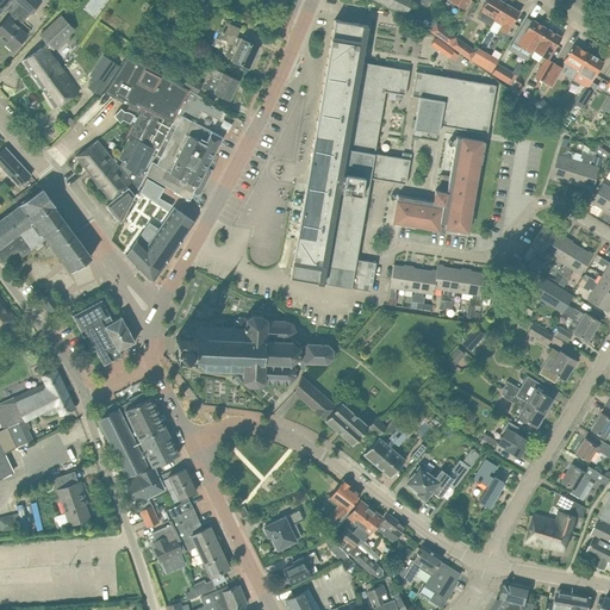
[(0,0),(0,14),(13,0),(0,0)]
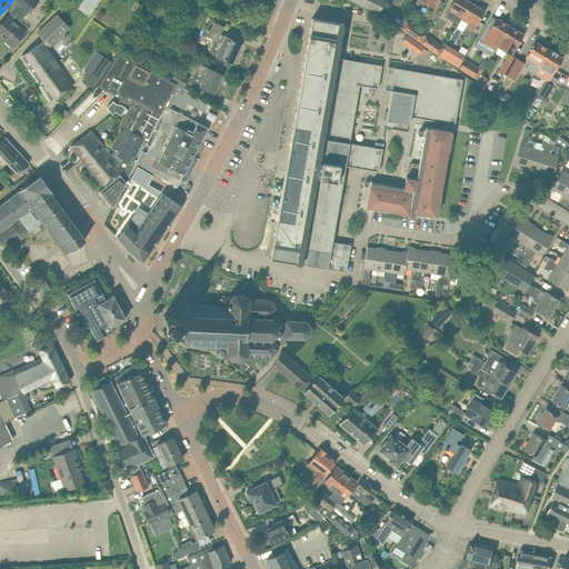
[(38,0),(15,0),(29,12),(39,1),(38,0)]
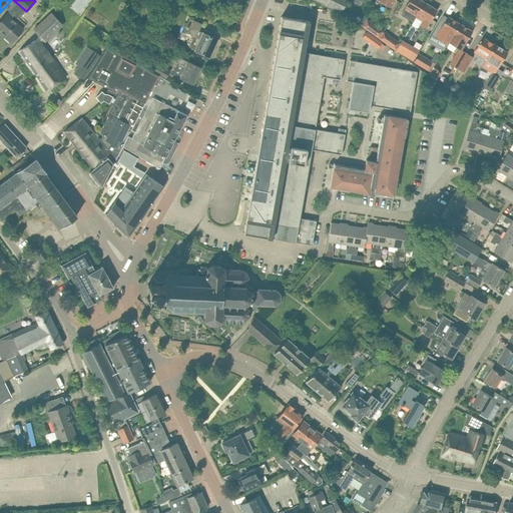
[(325,0),(324,3),(341,11),(346,0),(325,0)]
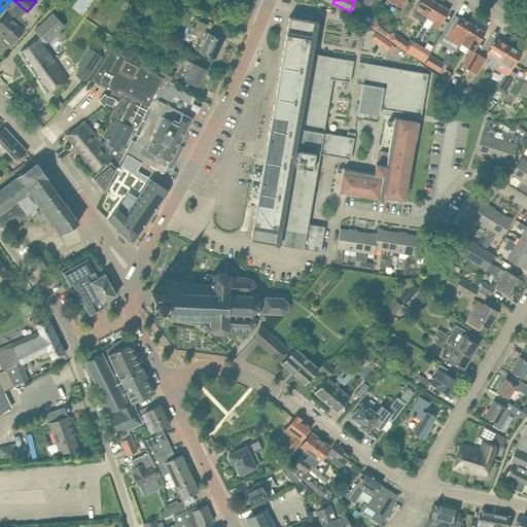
[(427,18),(436,2),(431,0),(420,0),(416,6),(417,6),(412,15),(424,23),(427,18)]
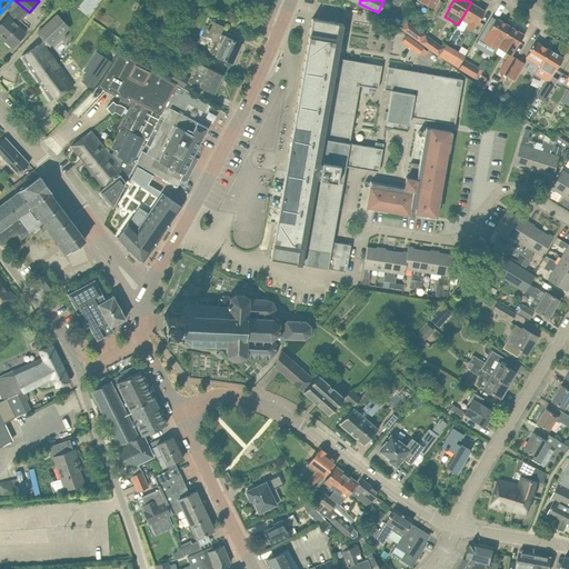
[(485,11),(471,2),(461,19),(475,27),(485,11)]
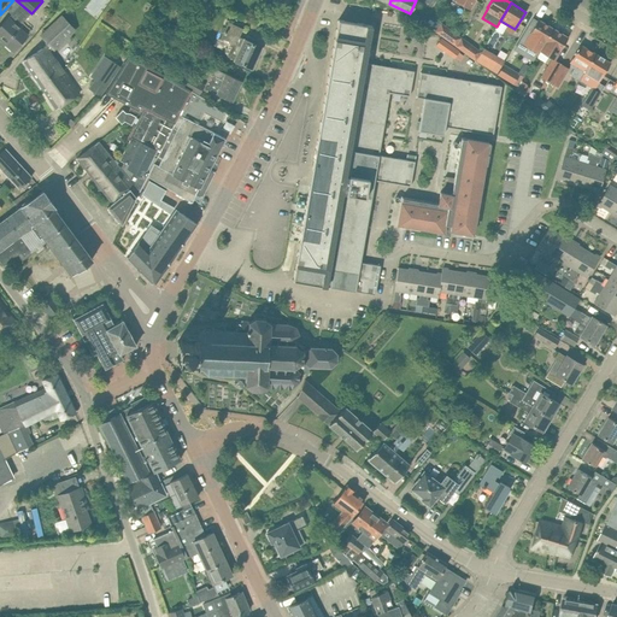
[(4,23),(0,25),(0,35),(6,41),(4,43),(13,52),(21,42),(28,35),(18,28),(22,23),(12,13),(9,18),(7,18),(4,23)]
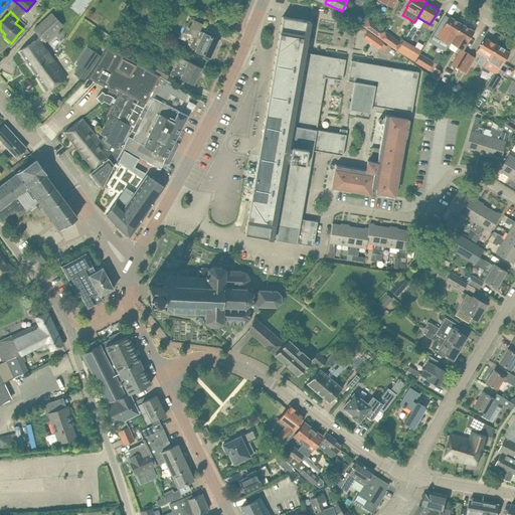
[(19,50),(33,70),(51,58),(40,42),(43,40),(44,41),(62,24),(51,12),(33,29),(40,37),(38,38),(38,37),(19,50)]
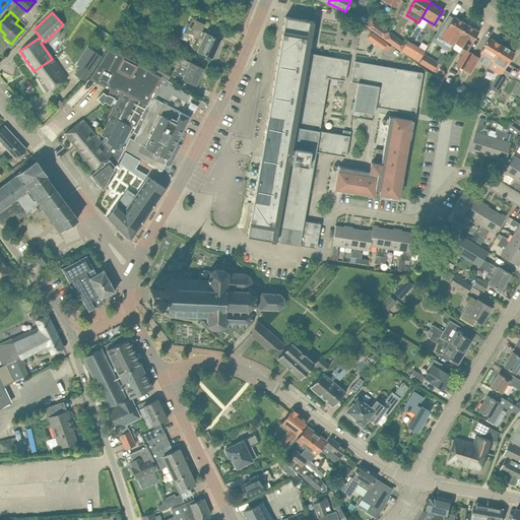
[(348,60),(308,53),(314,21),(285,16),(247,237),(316,248),(320,223),(304,220),(316,152),(345,157),(349,136),(319,130),(328,78),(345,81),(348,60)]
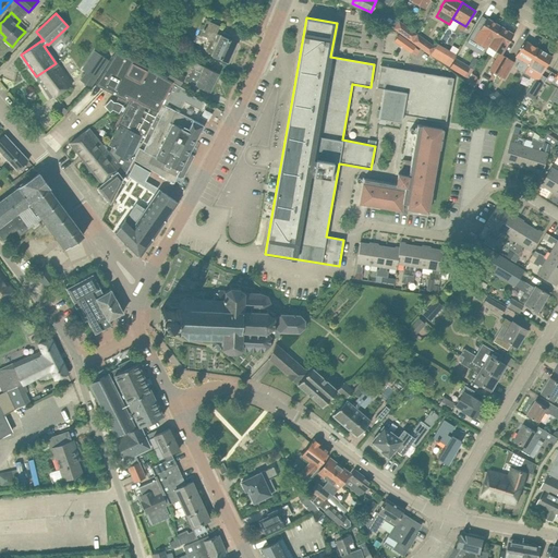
[(500,25),(486,17),(485,20),(482,17),(470,37),(477,43),(475,46),(484,51),(487,46),(500,25)]
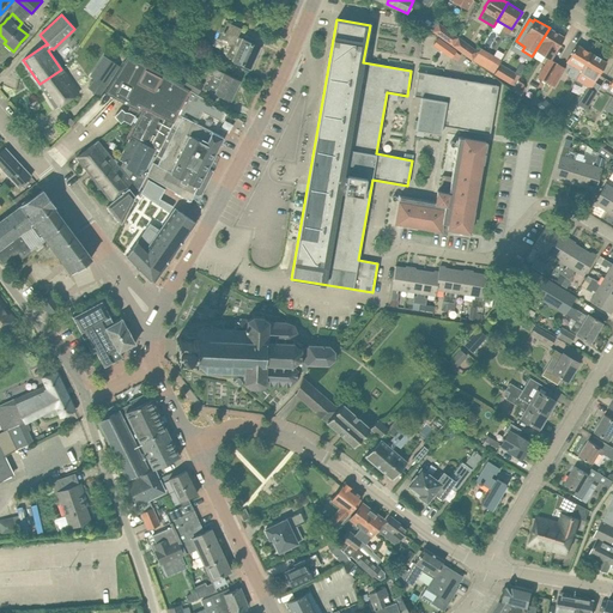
[(232,43),(226,56),(250,67),(260,47),(237,37),(242,29),(228,23),(226,25),(220,23),(218,28),(224,30),(220,38),(232,43)]
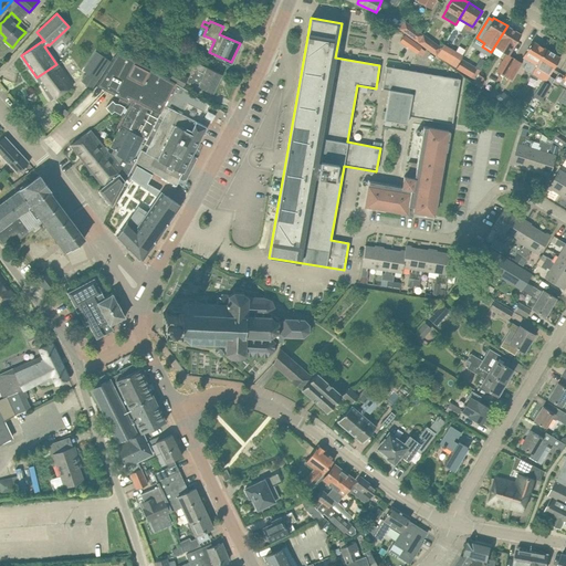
[(405,21),(399,29),(418,42),(422,34),(405,21)]
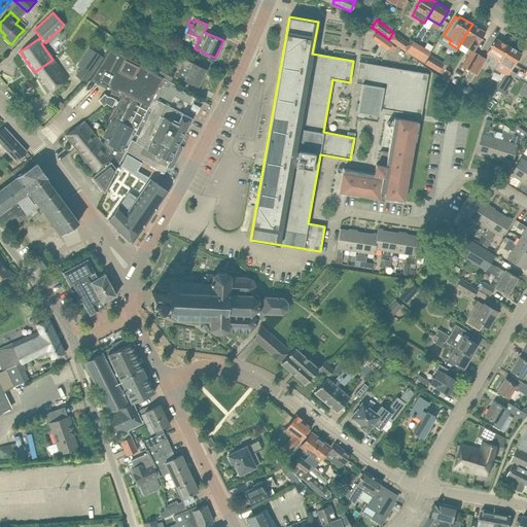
[(473,50),(485,32),(472,24),(460,43),(471,50),(462,66),(465,68),(461,75),(464,77),(469,70),(479,55),(473,50)]
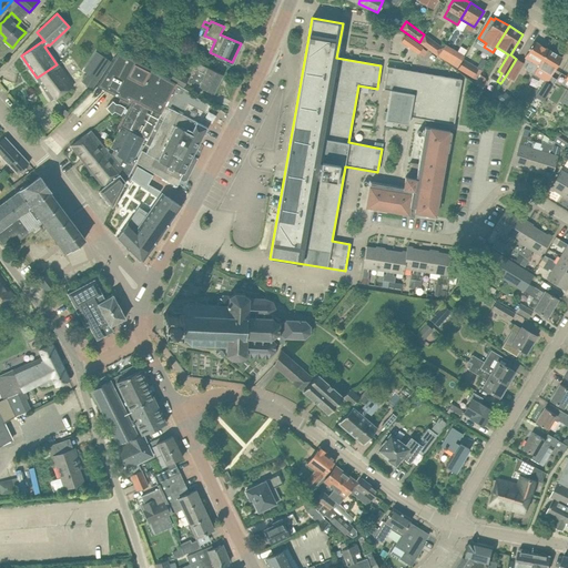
[(438,56),(439,53),(443,48),(424,34),(419,42),(438,56)]
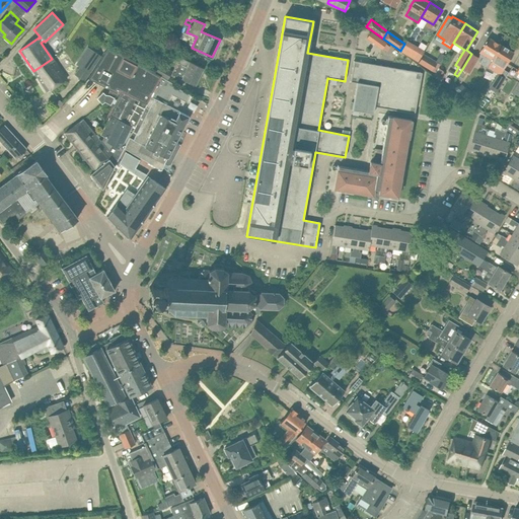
[(492,60),(501,45),(488,38),(479,53),(492,60)]
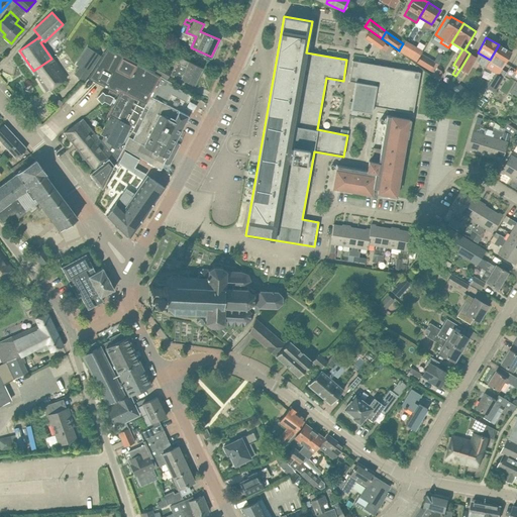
[(417,60),(422,50),(405,40),(403,43),(400,48),(417,60)]
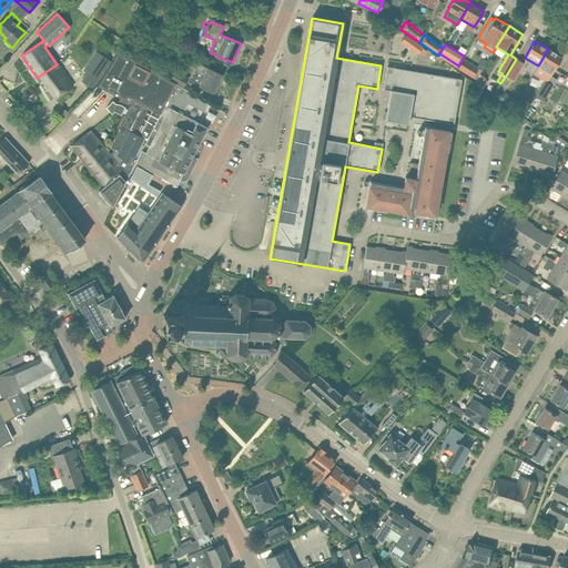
[(548,72),(553,74),(561,58),(548,49),(538,66),(534,73),(540,78),(546,77),(548,72)]
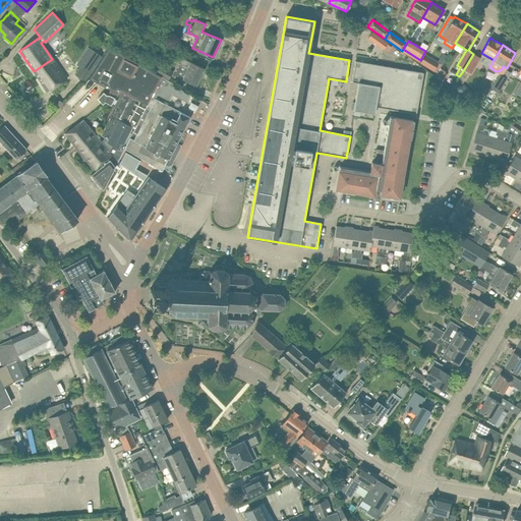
[(103,163),(94,170),(95,171),(91,174),(103,190),(124,149),(151,97),(154,93),(162,76),(154,72),(110,46),(89,78),(111,90),(109,93),(110,95),(106,102),(112,107),(107,117),(109,117),(101,135),(105,137),(102,142),(99,139),(93,145),(94,147),(93,148),(98,154),(96,155),(103,163)]
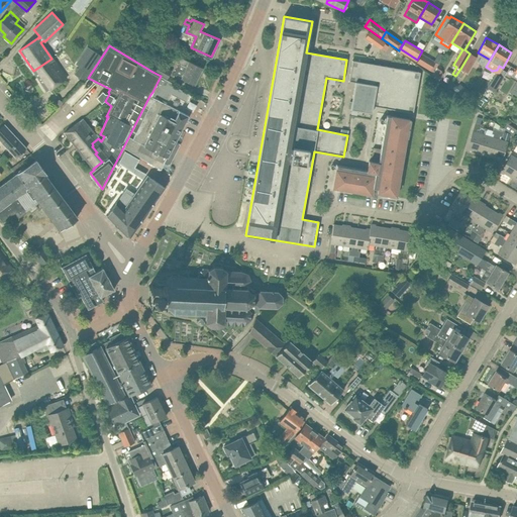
[(80,67),(74,74),(84,81),(101,56),(91,49),(80,67)]
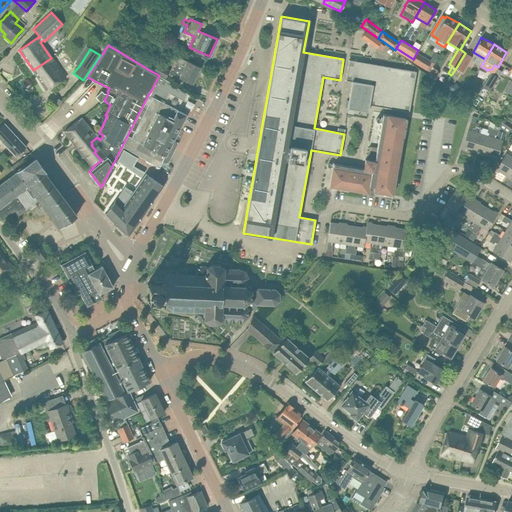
[(472,56),(465,53),(456,68),(462,72),(472,56)]
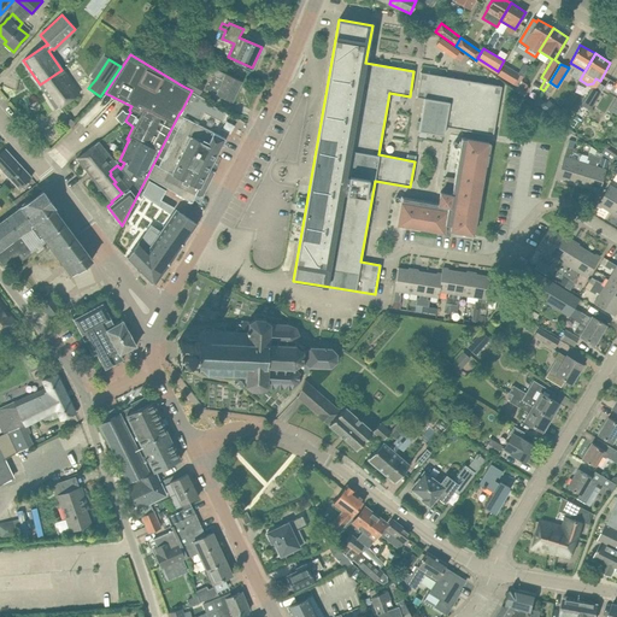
[(517,87),(523,77),(503,65),(498,75),(517,87)]
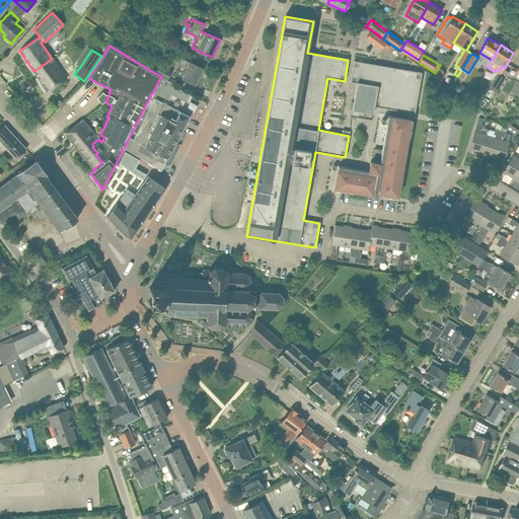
[(180,58),(178,63),(179,64),(188,68),(182,77),(182,79),(186,80),(195,84),(203,68),(194,63),(190,62),(180,58)]
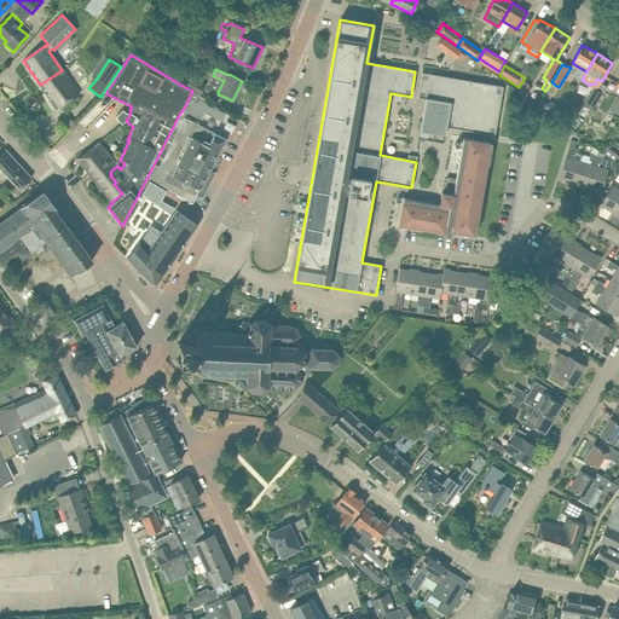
[(79,94),(62,70),(40,85),(56,110),(79,94)]
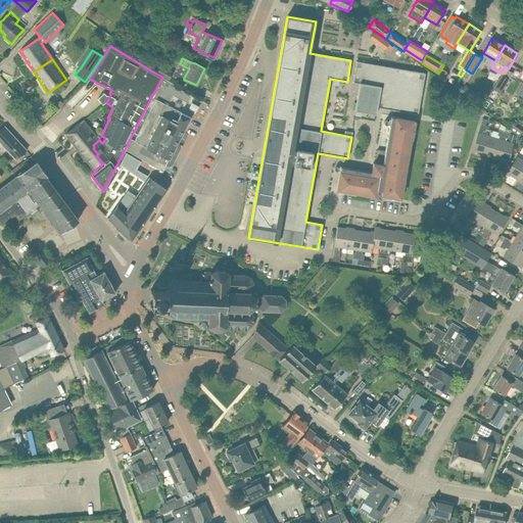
[(360,84),(354,110),(376,114),(377,107),(418,114),(425,73),(357,61),(352,83),(360,84)]
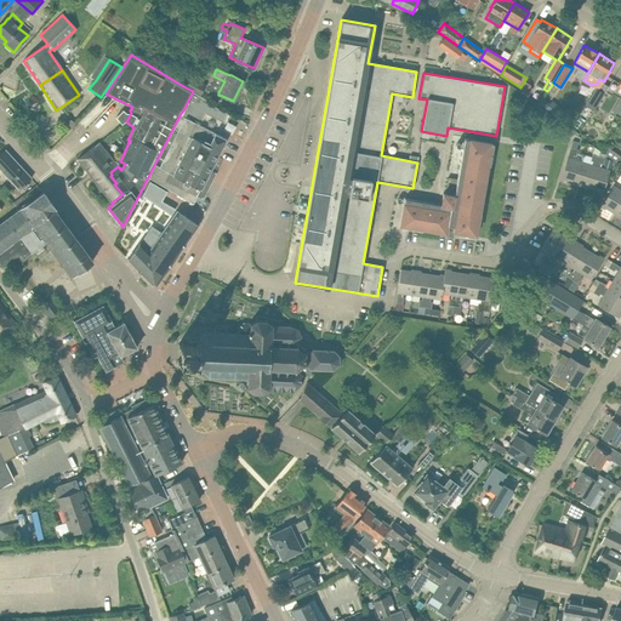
[(183,86),(193,91),(200,96),(206,86),(189,77),(183,86)]
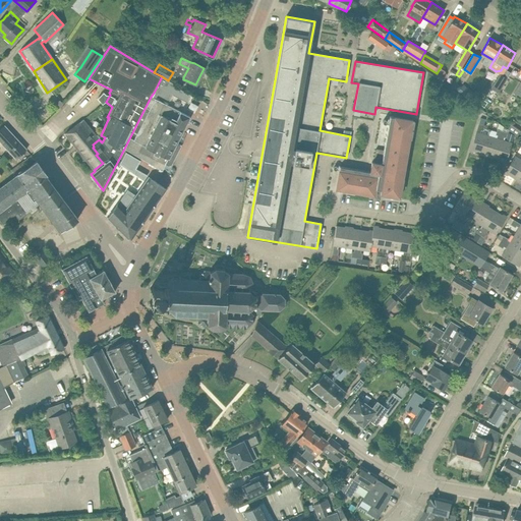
[(177,85),(168,80),(162,76),(154,93),(169,101),(177,85)]
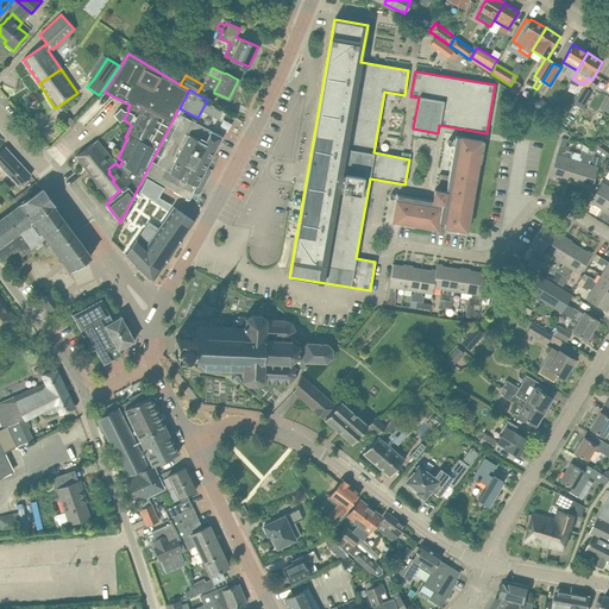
[(582,107),(590,95),(583,90),(575,104),(582,107)]
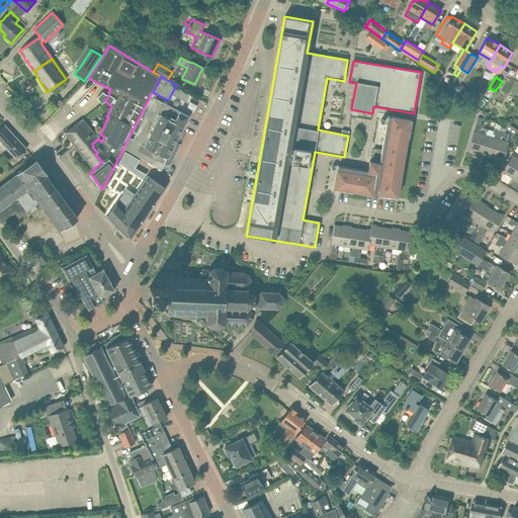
[(150,96),(123,148),(161,170),(165,163),(169,165),(173,157),(176,152),(172,149),(189,115),(150,96)]
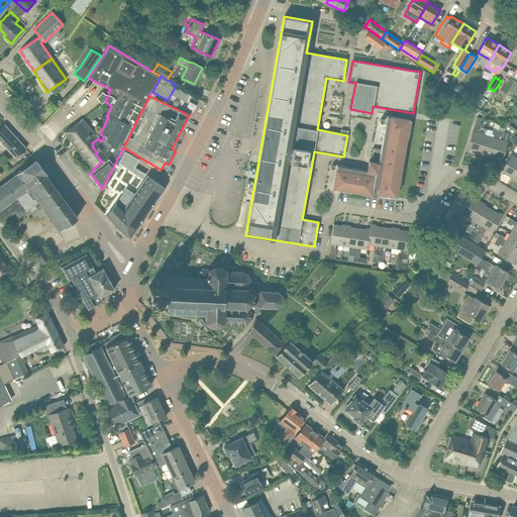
[(373,192),(396,196),(409,119),(403,117),(387,115),(379,163),(369,161),(367,171),(330,164),(328,176),(331,177),(330,182),(334,183),(333,188),(372,195),(373,192)]
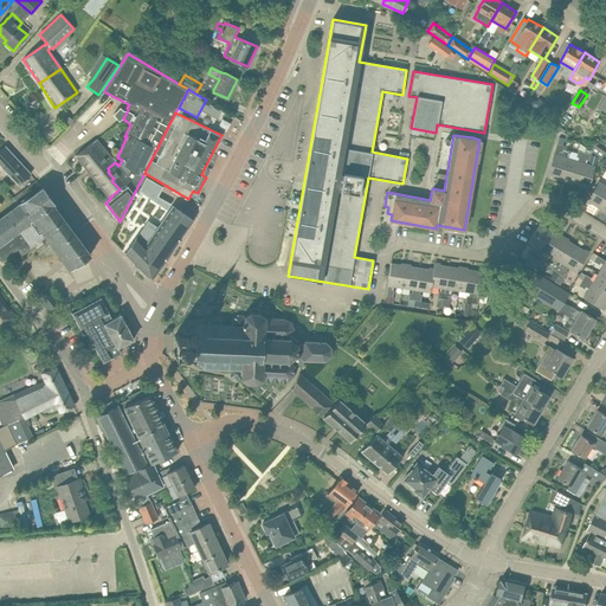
[(573,142),(559,137),(547,175),(561,179),(567,158),(560,155),(563,146),(571,148),(573,142)]
